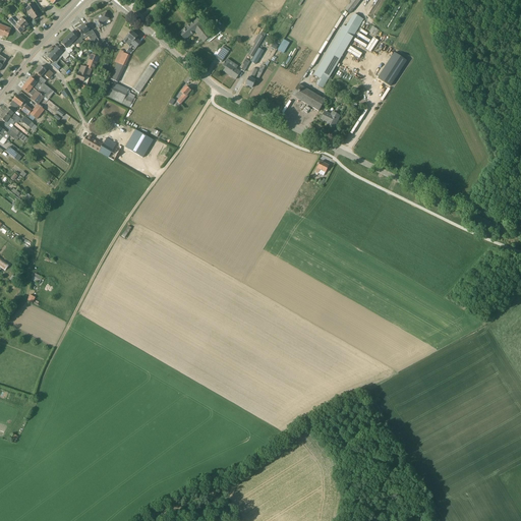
[(350,14),(360,0),(351,0),(345,9),(350,14)]
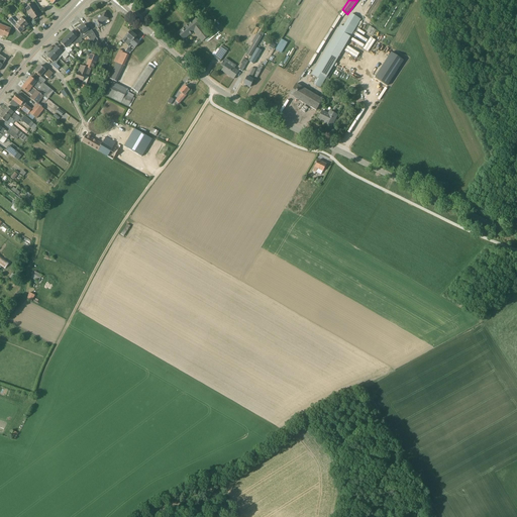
[(35,7),(32,2),(29,5),(30,6),(27,8),(29,11),(27,12),(28,14),(32,20),(39,15),(34,8),(35,7)]
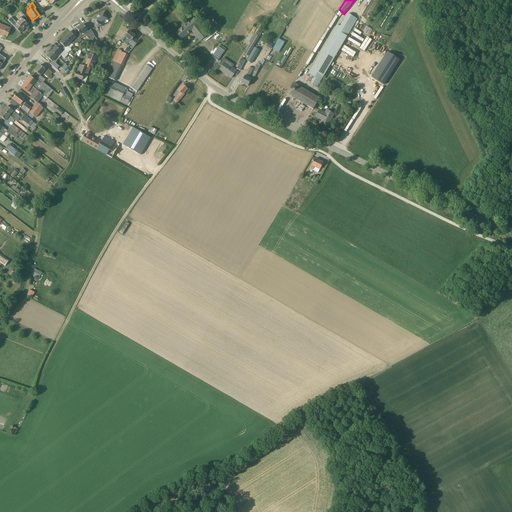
[(92,19),(97,28),(102,25),(100,22),(107,19),(104,12),(92,19)]
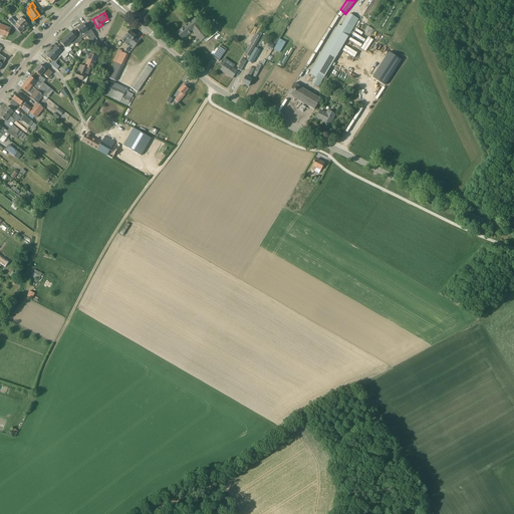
[(338,25),(309,74),(315,77),(311,83),(317,87),(358,19),(349,14),(341,26),(338,25)]
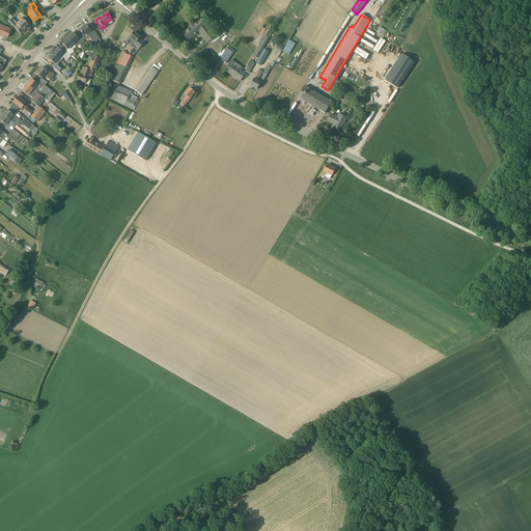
[(22,19),(17,24),(18,26),(16,28),(21,34),(29,27),(28,26),(29,25),(26,23),(26,21),(25,20),(24,20),(22,19)]
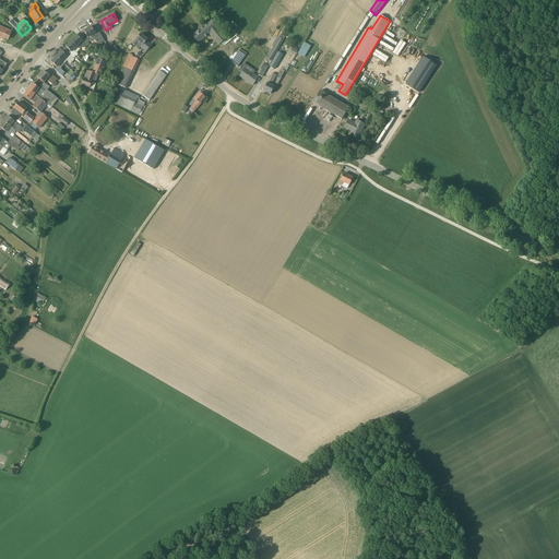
[(217,27),(212,20),(192,36),(198,43),(210,34),(214,39),(218,45),(226,39),(217,27)]
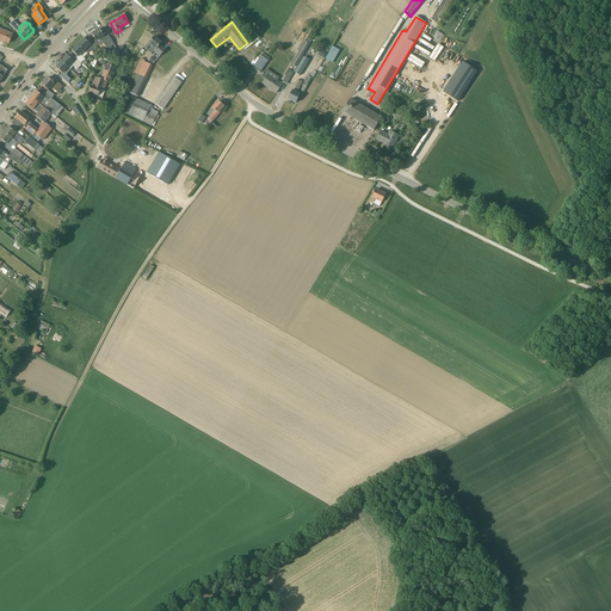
[(259,38),(248,24),(244,28),(255,42),(259,38)]
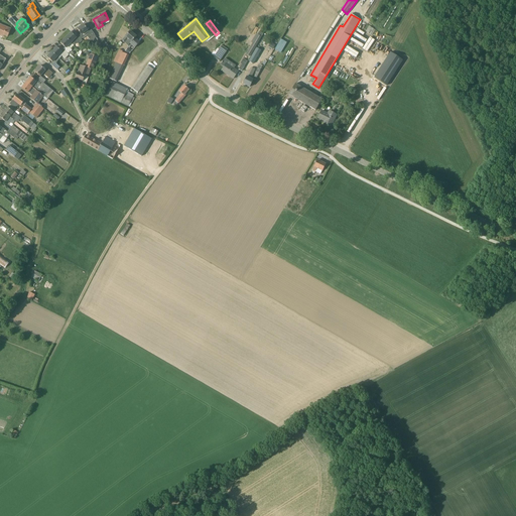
[(0,24),(0,35),(1,36),(2,34),(7,36),(10,29),(0,24)]
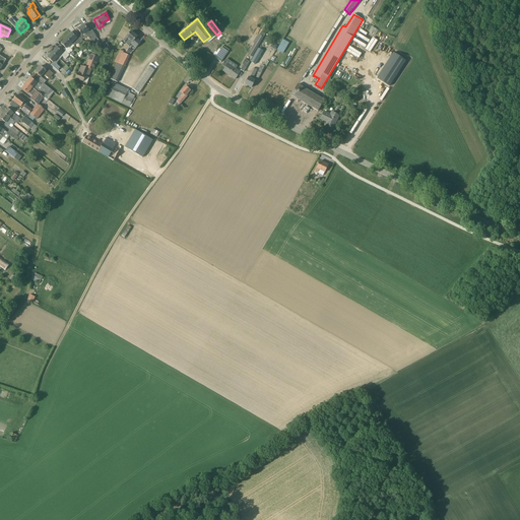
[(96,38),(92,30),(89,33),(88,30),(84,24),(77,28),(81,35),(79,37),(81,40),(87,36),(89,39),(90,39),(91,41),(96,38)]
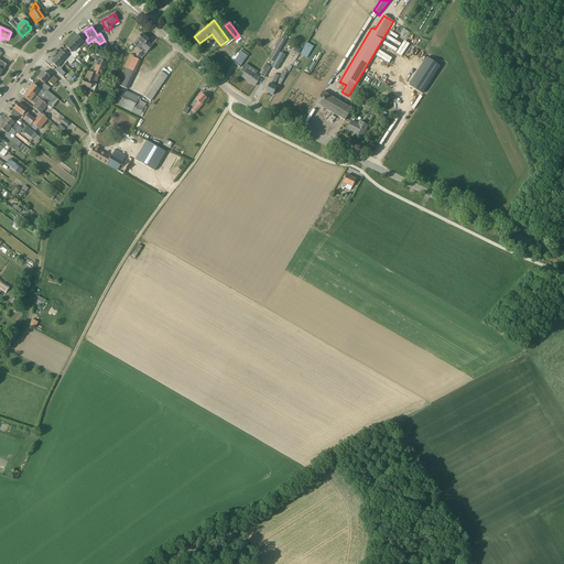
[(140,50),(142,47),(147,53),(152,46),(148,42),(149,40),(142,34),(137,40),(133,44),(140,50)]
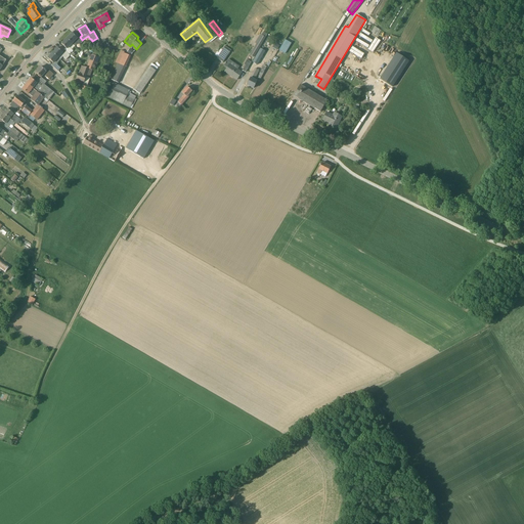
[(267,34),(263,32),(250,55),(254,57),(267,34)]
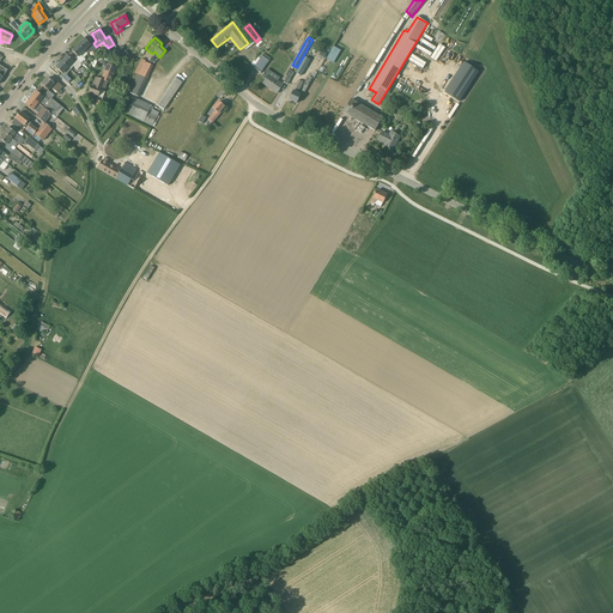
[(78,44),(85,52),(87,54),(92,50),(93,52),(97,48),(96,47),(93,43),(92,41),(90,43),(84,38),(78,44)]
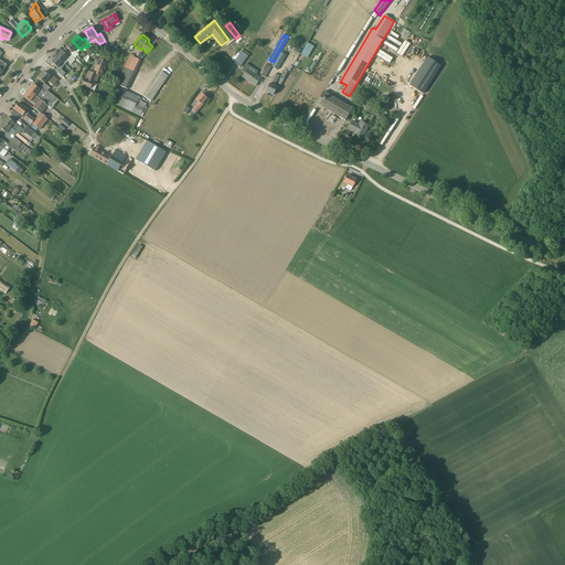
[(75,50),(78,48),(72,41),(66,48),(71,51),(70,53),(74,59),(78,54),(75,50)]
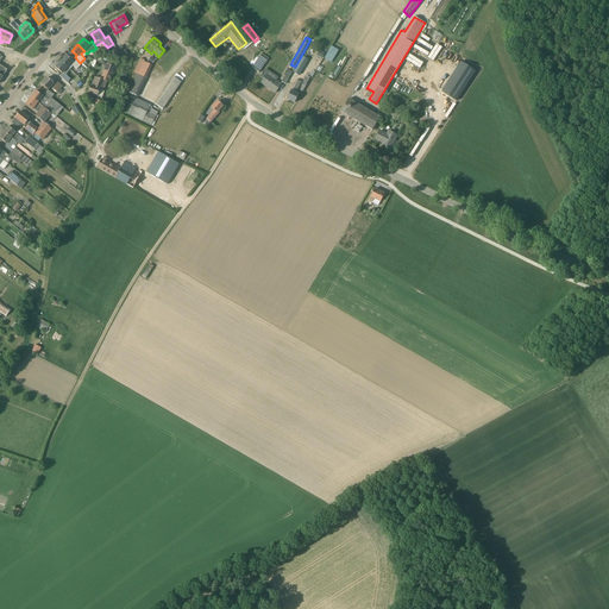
[(333,57),(338,49),(332,45),(326,54),(333,57)]
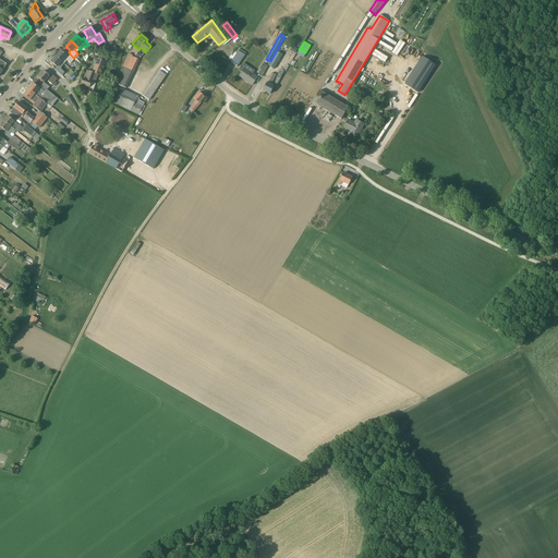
[(56,57),(64,63),(68,60),(71,63),(74,59),(70,55),(68,57),(67,56),(61,51),(56,57)]
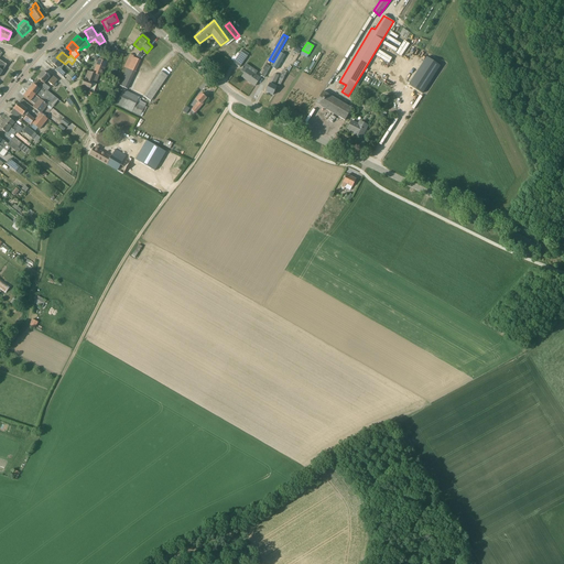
[(248,56),(241,52),(234,63),(240,67),(248,56)]
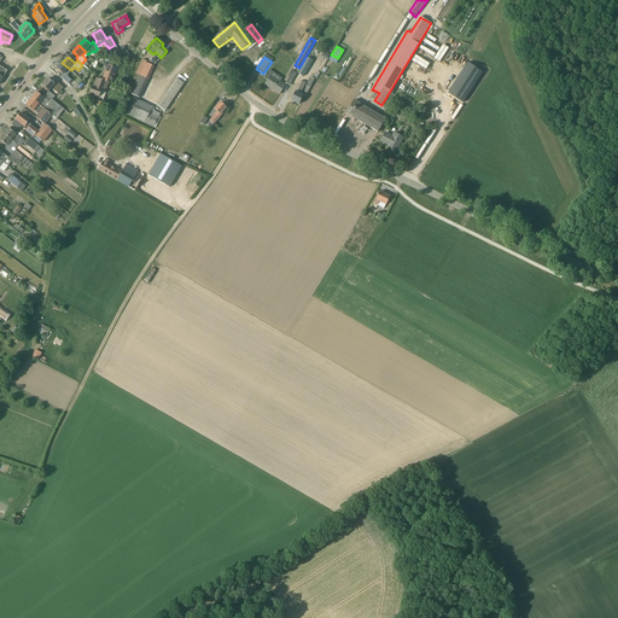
[(307,57),(298,74),(303,76),(313,60),(307,57)]
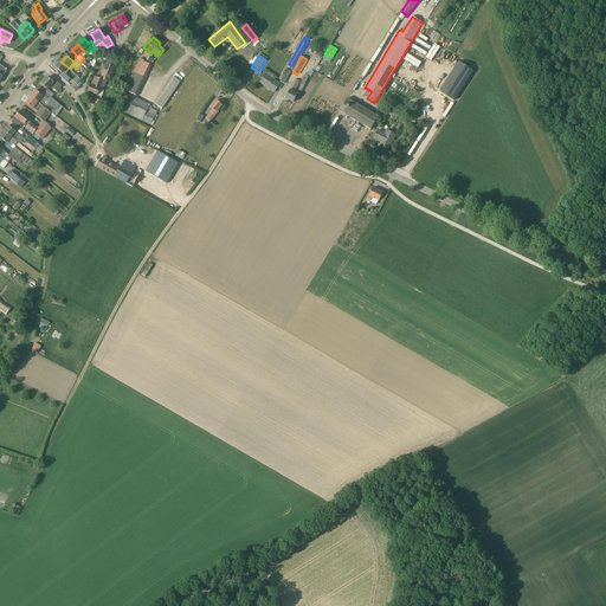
[(137,76),(144,79),(152,65),(140,59),(135,72),(136,73),(135,76),(137,76)]
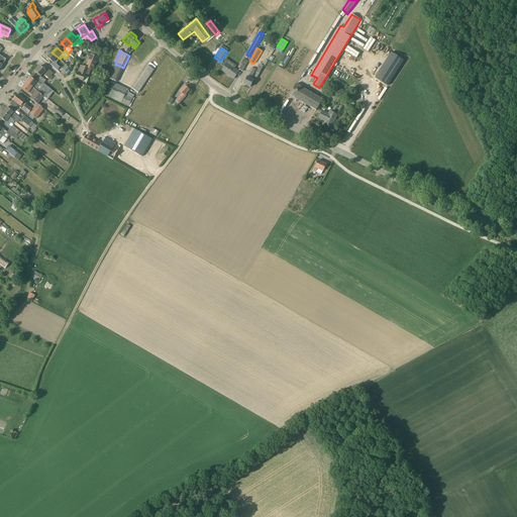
[(56,63),(60,59),(52,53),(47,58),(53,62),(50,64),(58,70),(60,67),(56,63)]
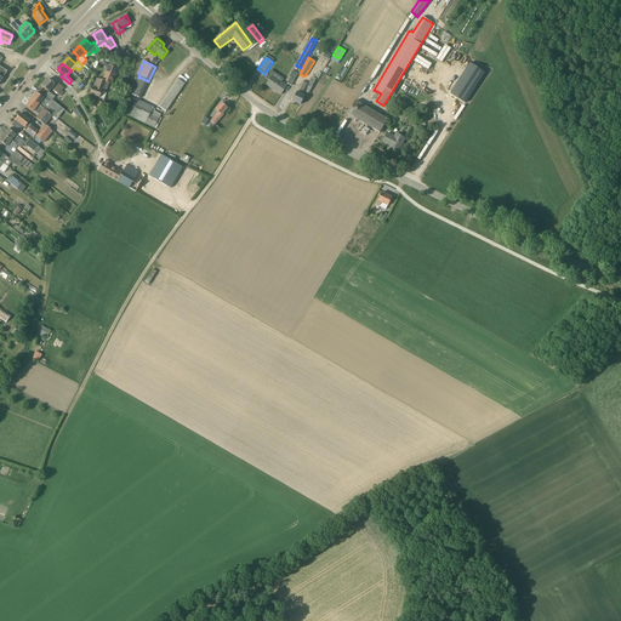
[(93,87),(92,87),(90,93),(100,97),(97,104),(104,108),(107,102),(103,101),(107,92),(106,92),(109,83),(112,84),(118,68),(109,64),(103,80),(97,78),(93,87)]
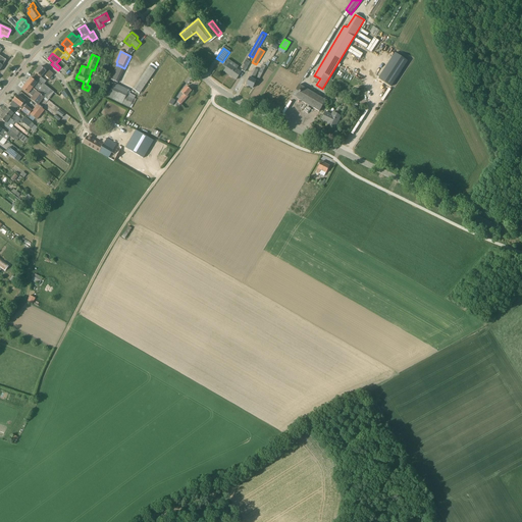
[(243,64),(244,65),(242,70),(245,72),(250,62),(246,60),(243,64)]
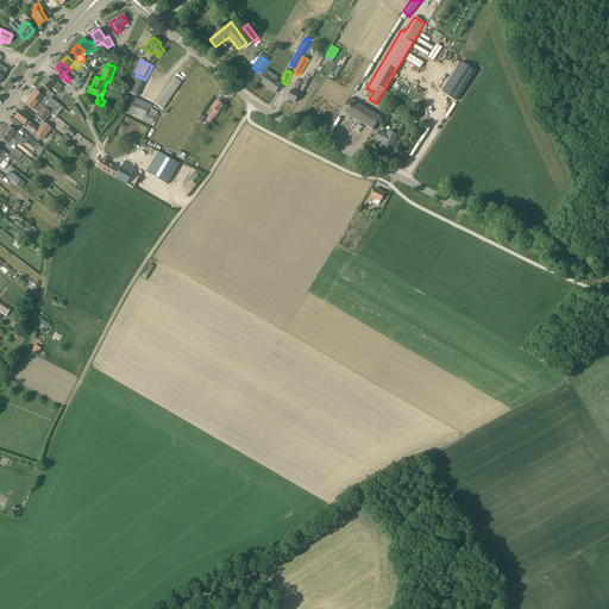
[(268,74),(264,71),(263,73),(262,73),(261,74),(262,75),(261,76),(264,80),(262,82),(269,87),(268,88),(275,93),(281,85),(268,75),(268,74)]
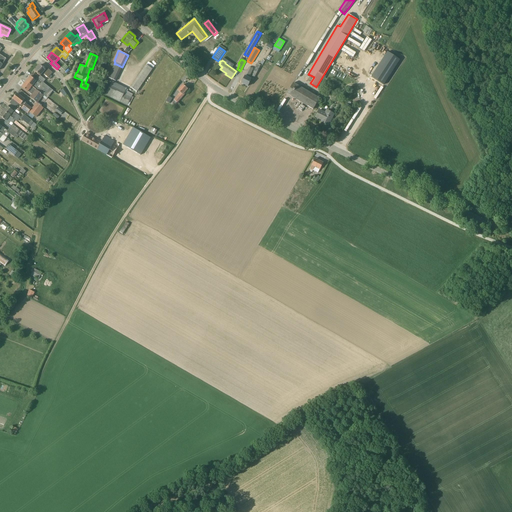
[(146,65),(130,88),(136,92),(154,66),(149,62),(146,66),(146,65)]
